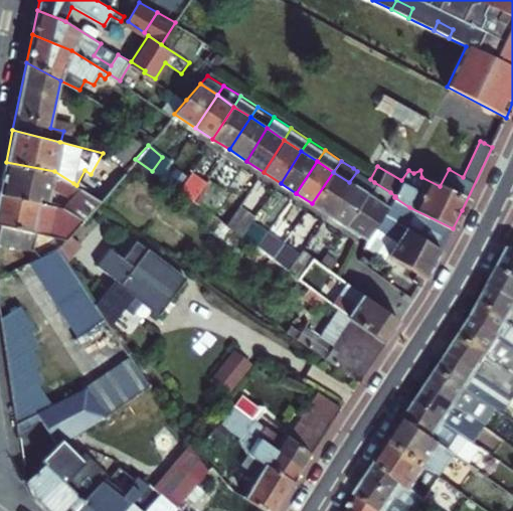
[(6,162),(0,189),(0,192),(38,201),(39,196),(49,198),(54,171),(6,162)]
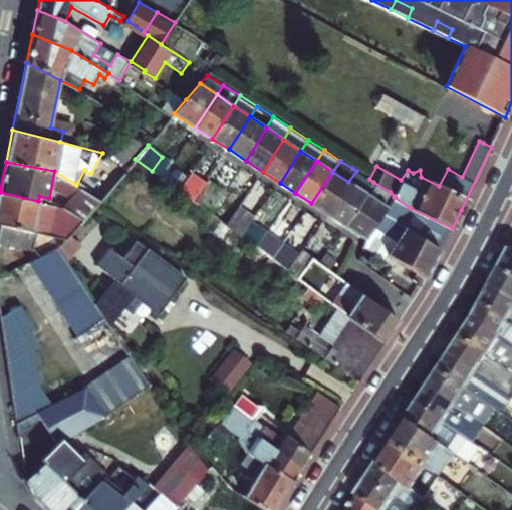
[(162,166),(156,174),(160,177),(166,169),(162,166)]
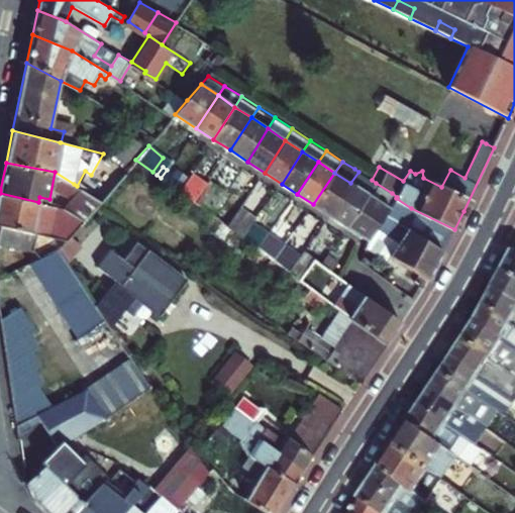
[(174,176),(167,170),(161,178),(168,183),(174,176)]
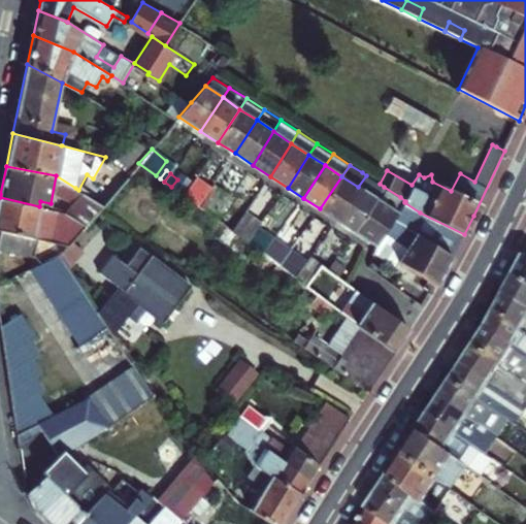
[(196,175),(184,196),(199,207),(212,187),(196,175)]
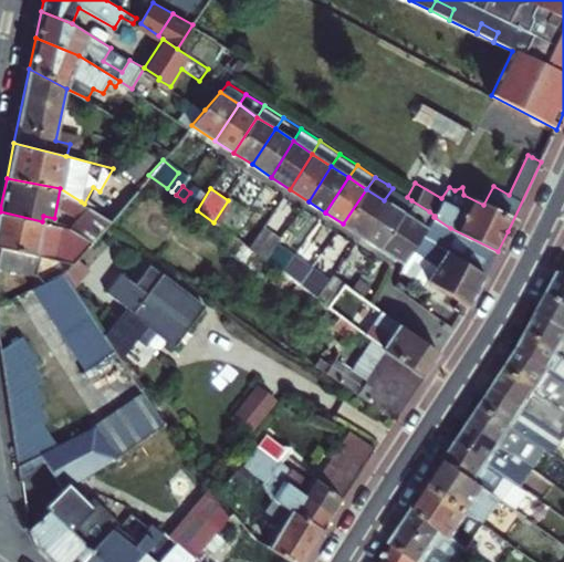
[(393,188),(384,200),(403,214),(411,200),(407,197),(393,188)]
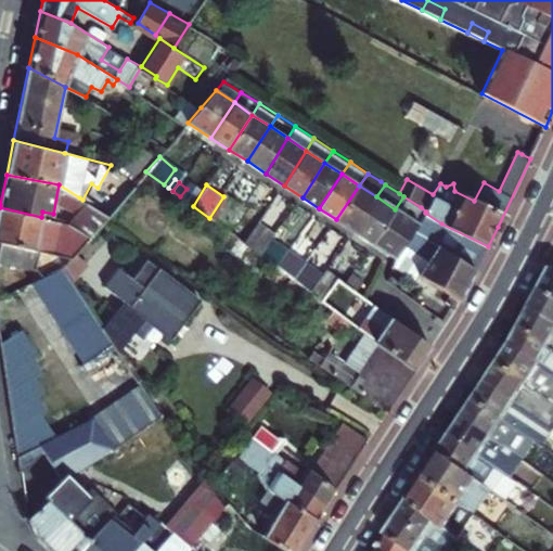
[(359,186),(336,219),(348,227),(354,231),(376,196),(359,186)]
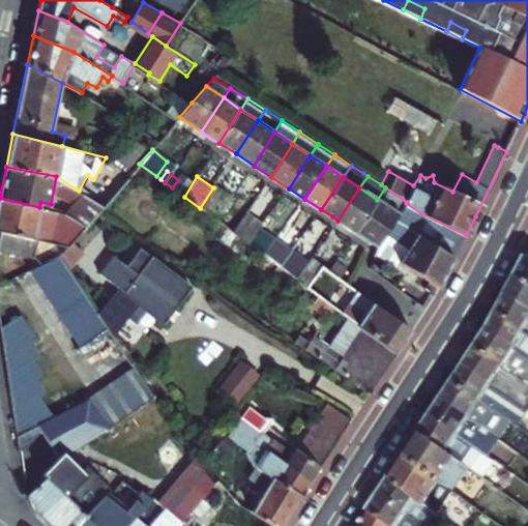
[(213,187),(200,208),(214,218),(231,196),(214,185),(213,187)]
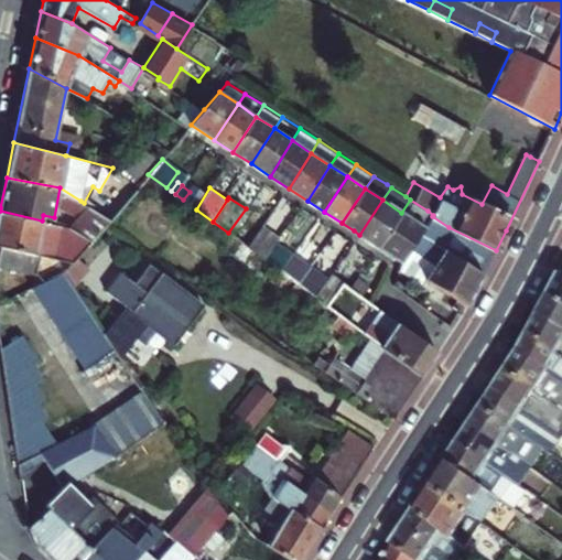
[(401,213),(382,200),(359,235),(378,247),(401,213)]
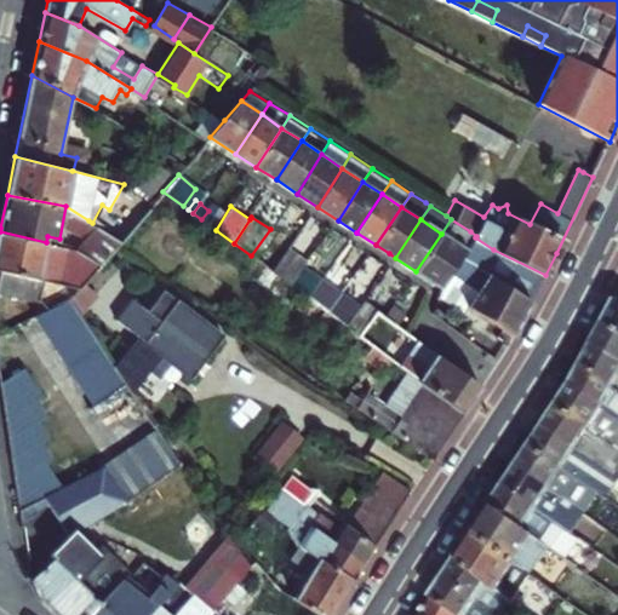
[(470,231),(451,219),(441,234),(461,246),(470,231)]
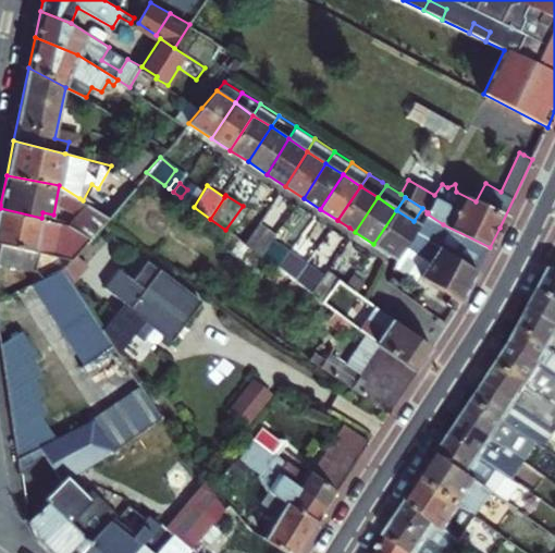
[(82,208),(71,221),(69,224),(90,237),(109,216),(88,204),(83,200),(79,198),(75,203),(82,208)]
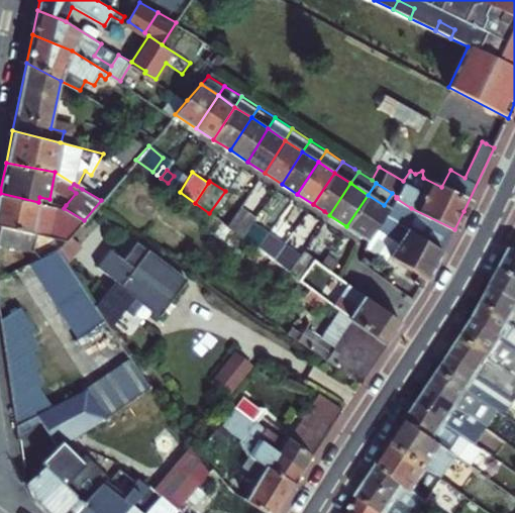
[(0,193),(0,244),(32,250),(34,233),(32,233),(38,202),(0,193)]
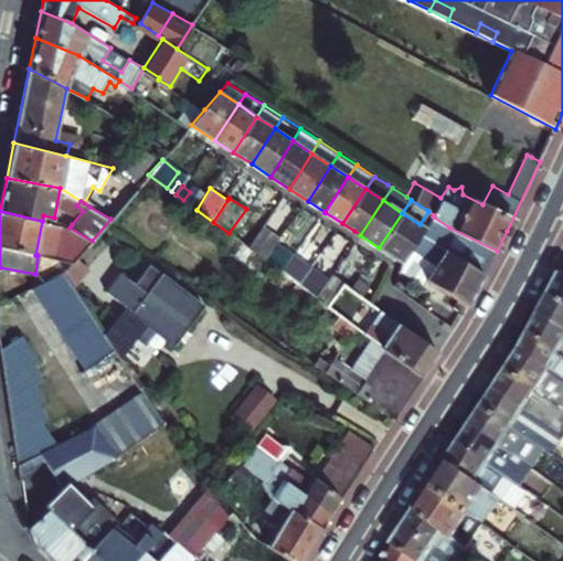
[(402,263),(433,217),(434,215),(428,211),(420,224),(402,213),(379,247),(402,263)]
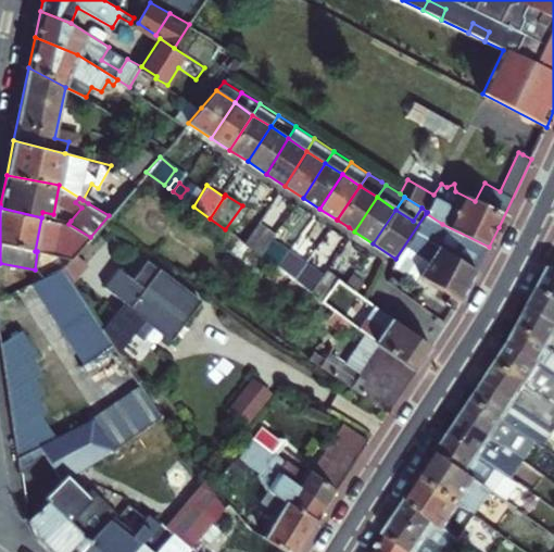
[(442,224),(426,213),(395,259),(460,301),(489,247),(442,224)]
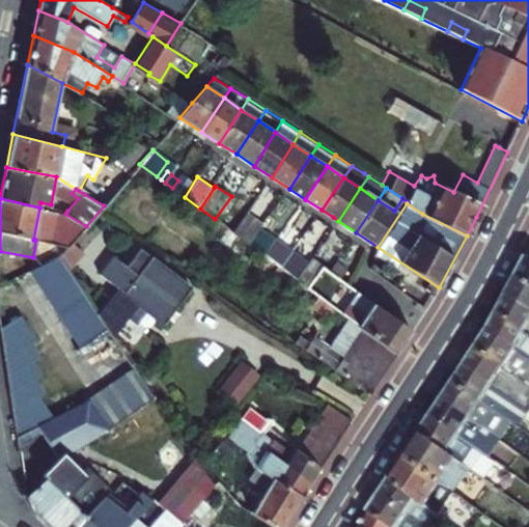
[(246,212),(231,232),(248,244),(263,223),(246,212)]
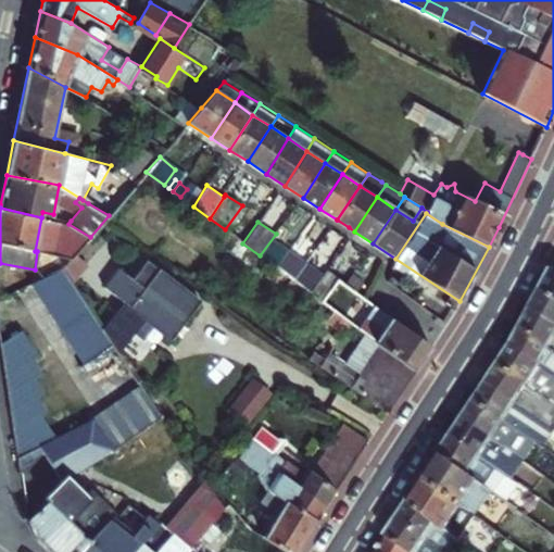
[(275,266),(293,280),(307,262),(289,248),(275,266)]
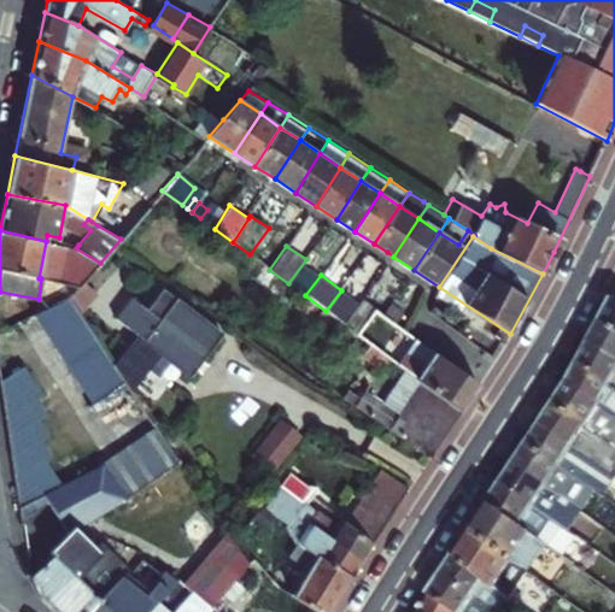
[(326,311),(347,327),(363,306),(341,290),(326,311)]
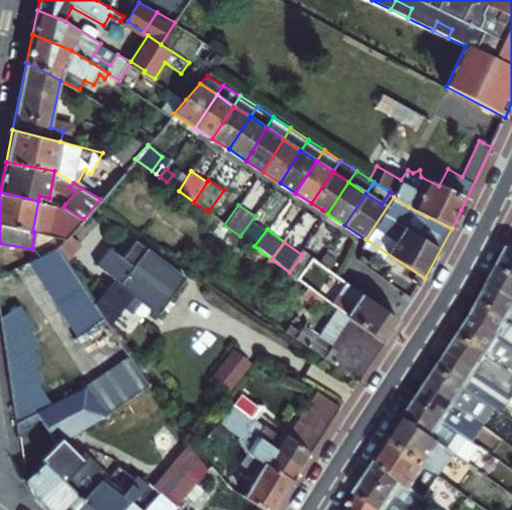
[(133,293),(162,315),(189,281),(139,243),(125,260),(112,250),(99,267),(114,278),(96,302),(105,316),(109,323),(133,293)]
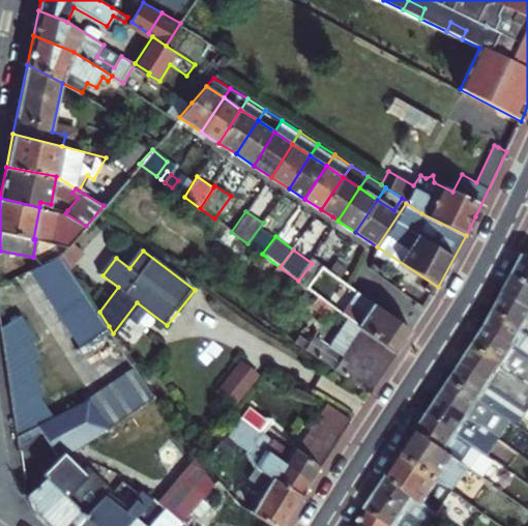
[(99,312),(62,255),(31,267),(91,359),(118,342),(113,333),(109,326),(99,312)]
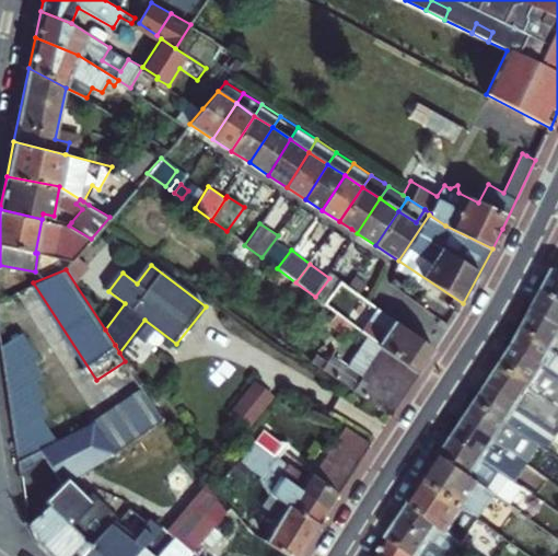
[(557,271),(556,270),(545,291),(557,300),(557,271)]
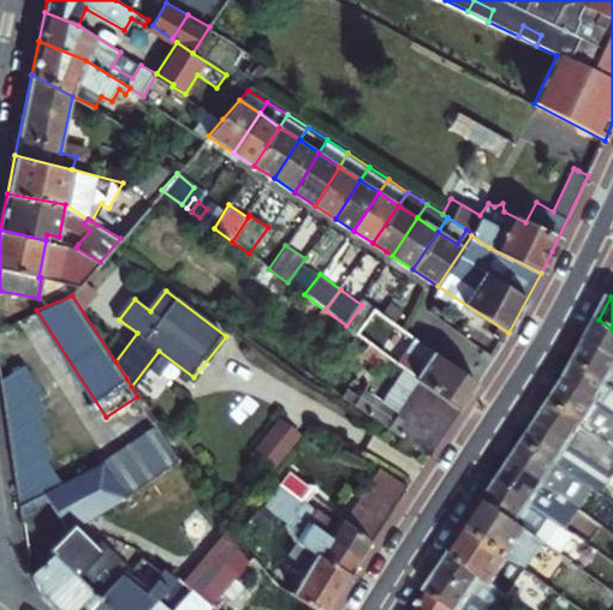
[(346,326),(356,333),(376,309),(365,300),(362,305),(346,326)]
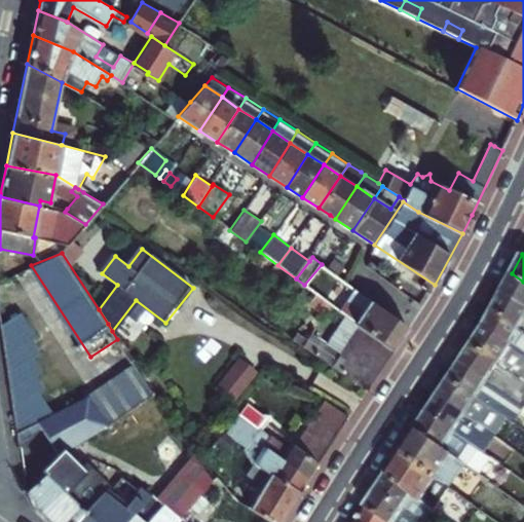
[(304,285),(322,298),(338,275),(322,264),(304,285)]
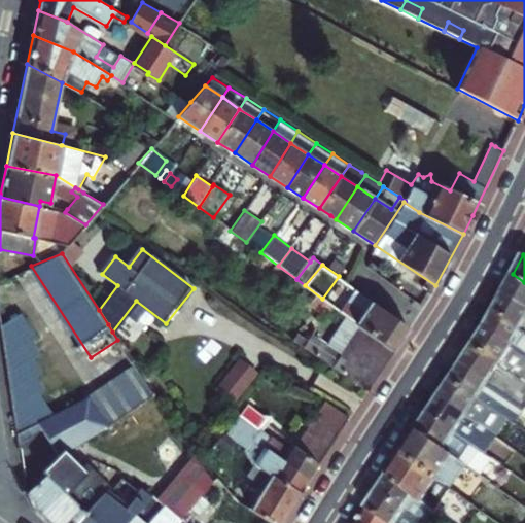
[(524,282),(513,274),(503,291),(524,305),(524,282)]
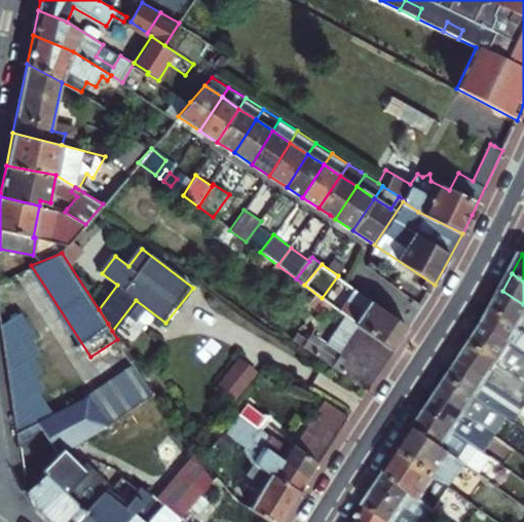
[(408,328),(356,289),(340,311),(361,326),(394,350),(408,328)]
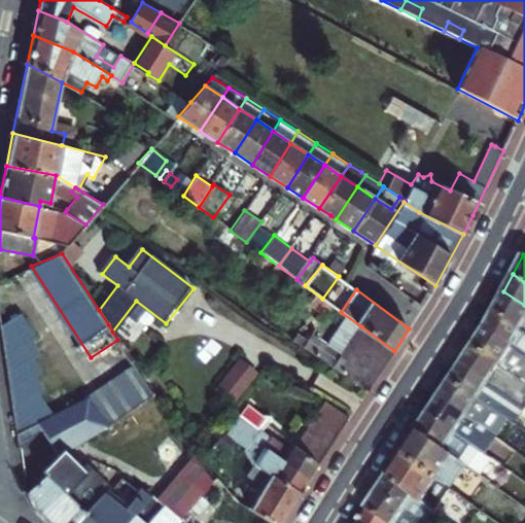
[(524,305),(503,291),(494,309),(524,328),(524,305)]
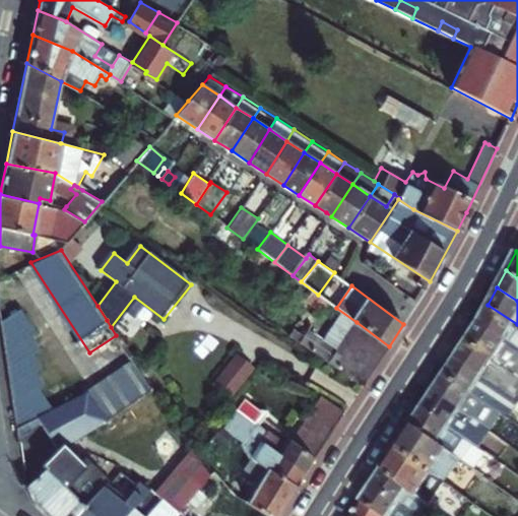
[(476,322),(506,341),(514,345),(517,347),(517,324),(488,305),(476,322)]
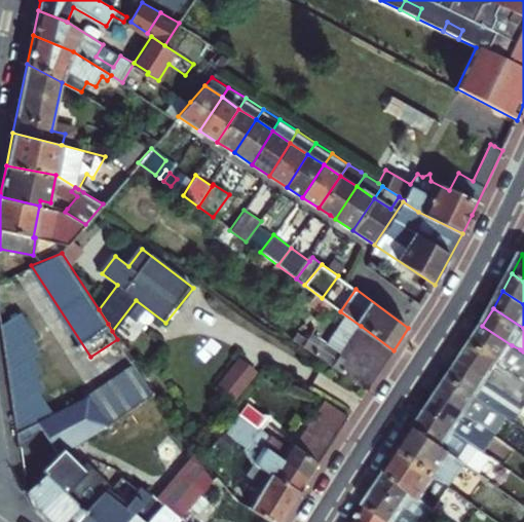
[(1,324),(15,431),(27,425),(38,421),(52,414),(38,392),(44,387),(36,374),(42,370),(33,356),(39,352),(32,339),(36,335),(21,310),(17,312),(16,310),(10,314),(11,317),(1,324)]
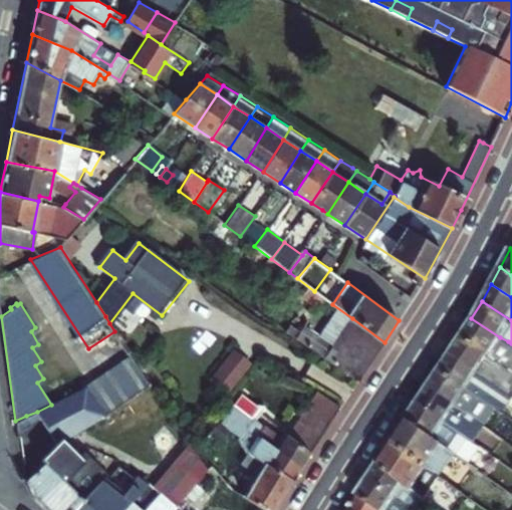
[(317,332),(308,344),(359,379),(385,342),(352,318),(333,344),(317,332)]
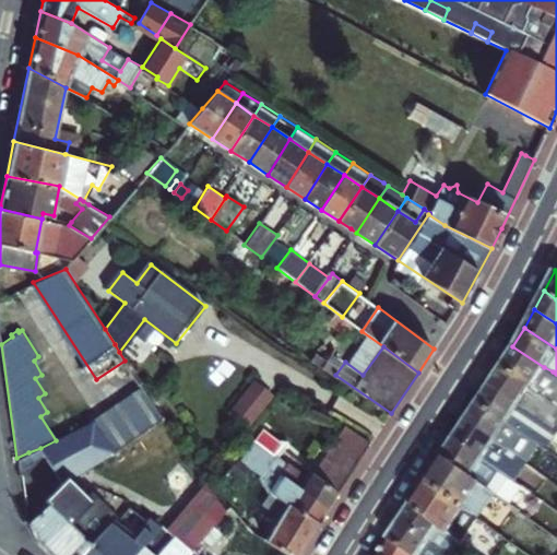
[(544,367),(512,346),(501,365),(532,386),(544,367)]
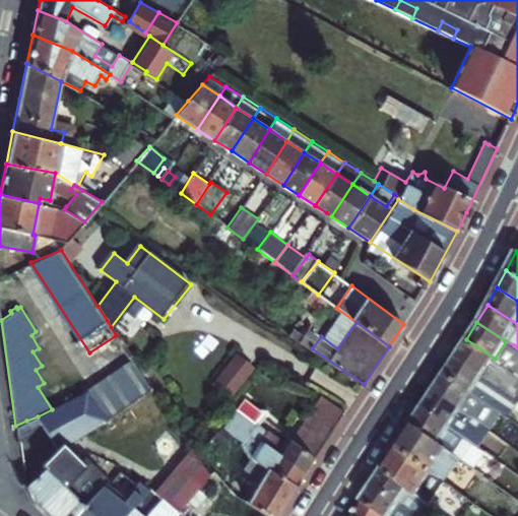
[(297,331),(294,336),(300,340),(303,335),(297,331)]
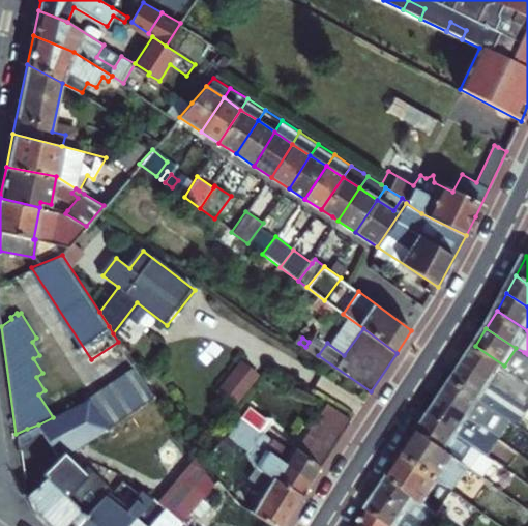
[(475,346),(464,362),(494,382),(504,366),(475,346)]
